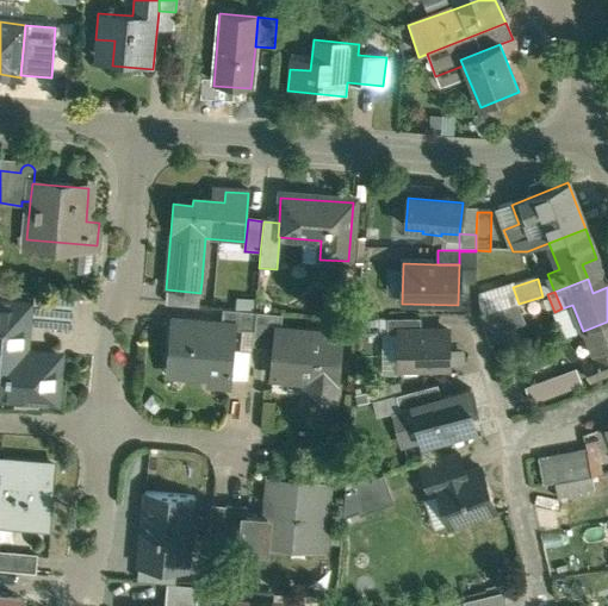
[(74,298),(35,294),(31,326),(72,330),(74,298)]
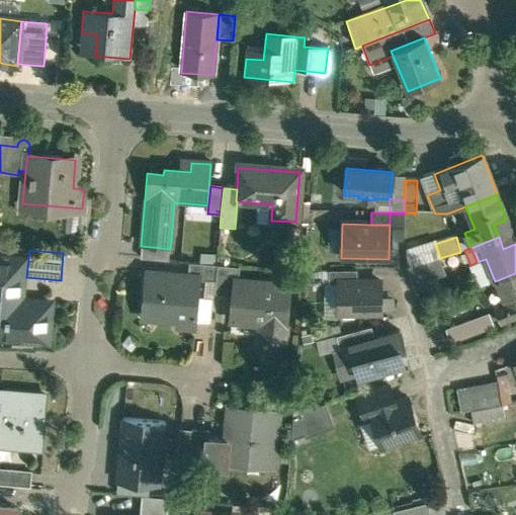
[(21,261),(0,259),(0,321),(2,321),(1,336),(36,340),(38,327),(47,328),(49,305),(18,303),(21,261)]
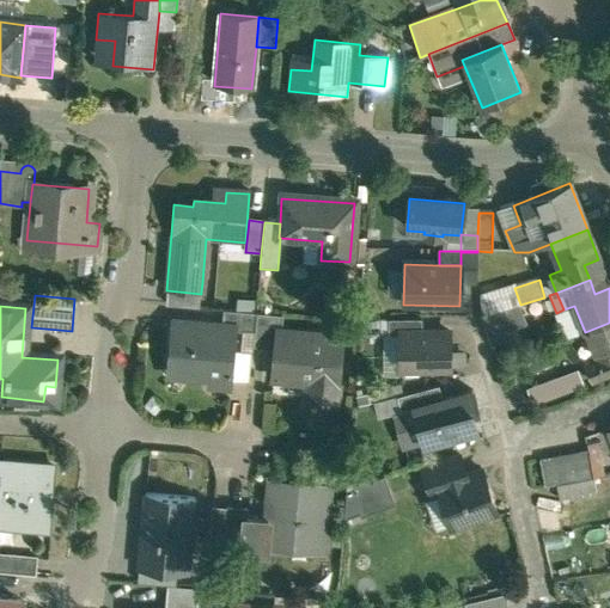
[(256,314),(224,312),(221,327),(235,329),(235,332),(254,333),(256,314)]
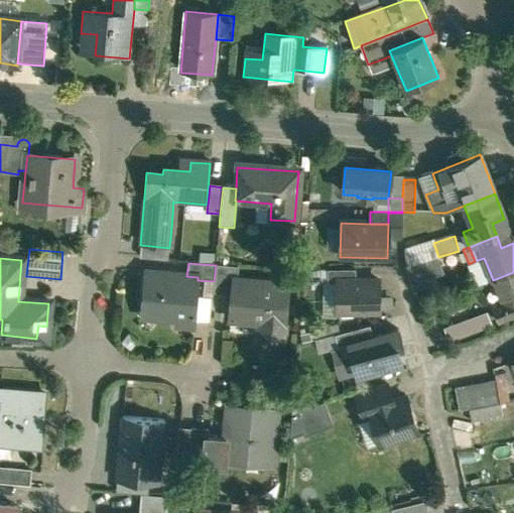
[(238,267),(216,265),(214,281),(213,293),(231,294),(233,279),(237,280),(238,267)]
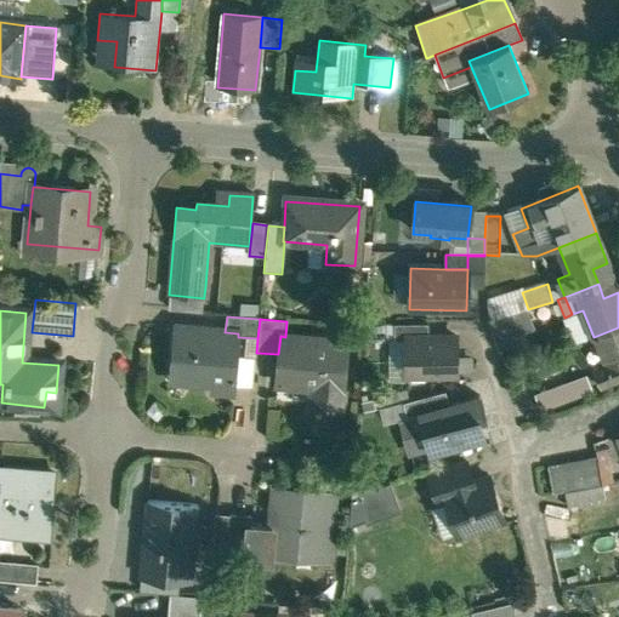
[(427,326),(393,326),(393,342),(404,342),(404,341),(427,341),(427,326)]
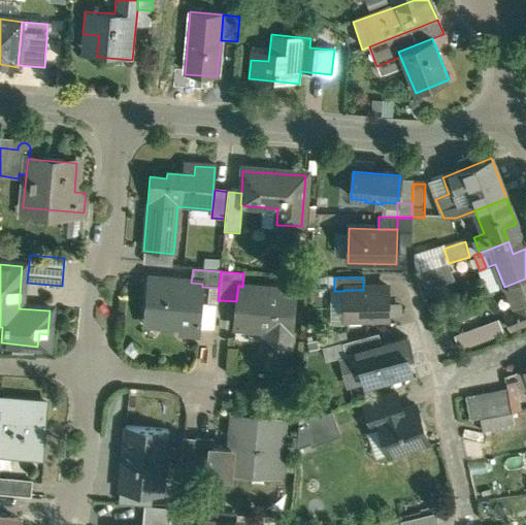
[(525,279),(504,287),(514,310),(503,315),(510,330),(525,323),(525,279)]
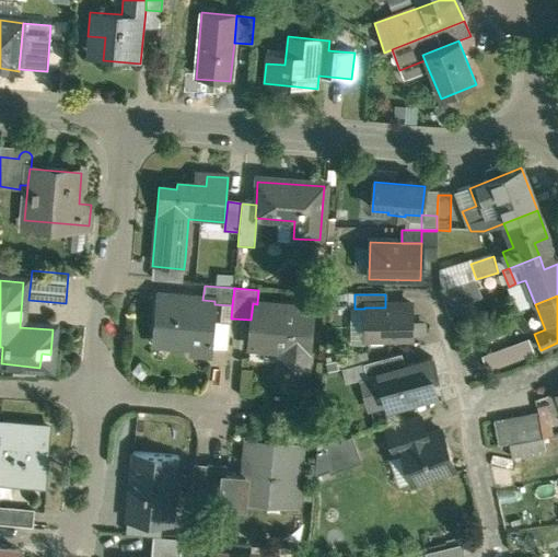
[(202,300),(158,297),(153,344),(190,347),(190,350),(189,352),(190,356),(193,357),(210,358),(214,304),(214,301),(202,300)]
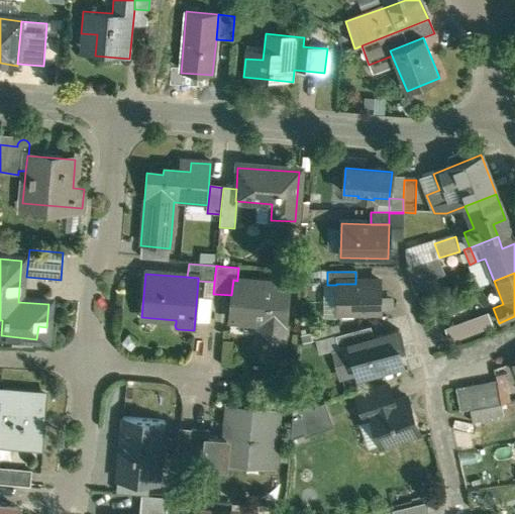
[(237,281),(233,280),(231,295),(229,321),(247,323),(248,319),(265,320),(263,338),(258,337),(258,339),(284,341),(290,285),(237,281)]
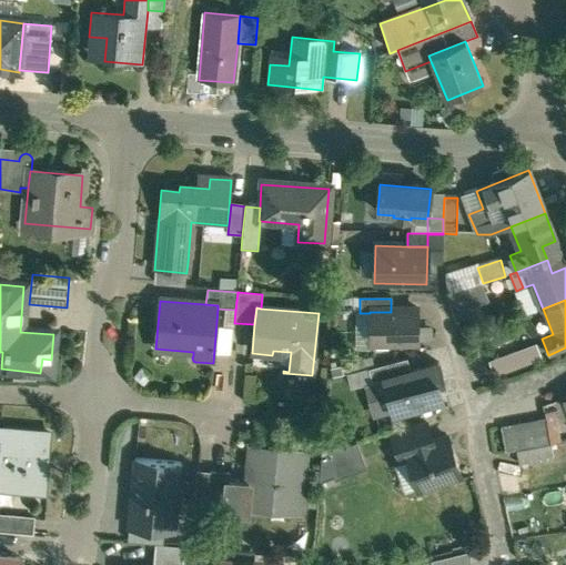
[(391,312),(370,312),(370,313),(370,343),(418,343),(417,312),(391,312)]
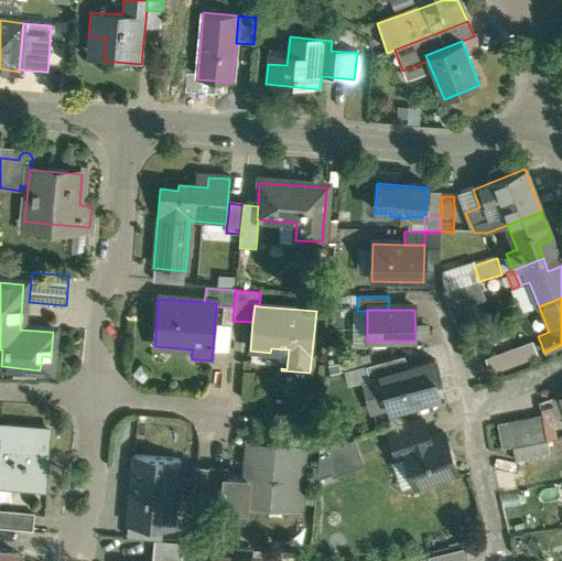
[(532,344),(487,360),(492,374),(537,357),(532,344)]
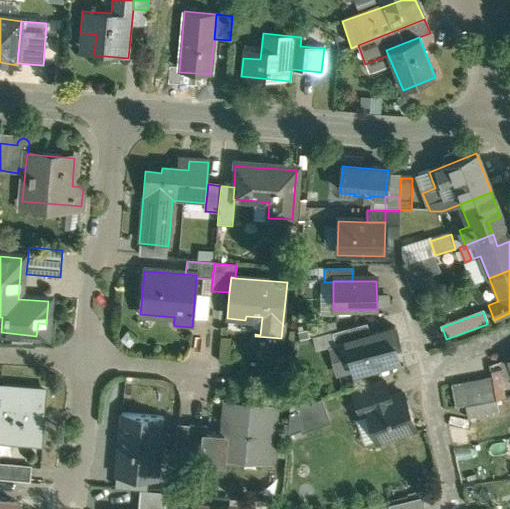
[(366,324),(331,333),(335,346),(346,343),(346,342),(369,335),(366,324)]
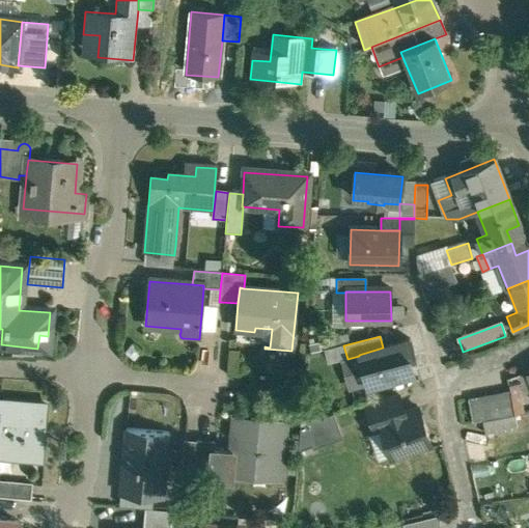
[(383,348),(359,355),(359,356),(367,387),(412,374),(408,358),(413,357),(409,341),(383,348)]
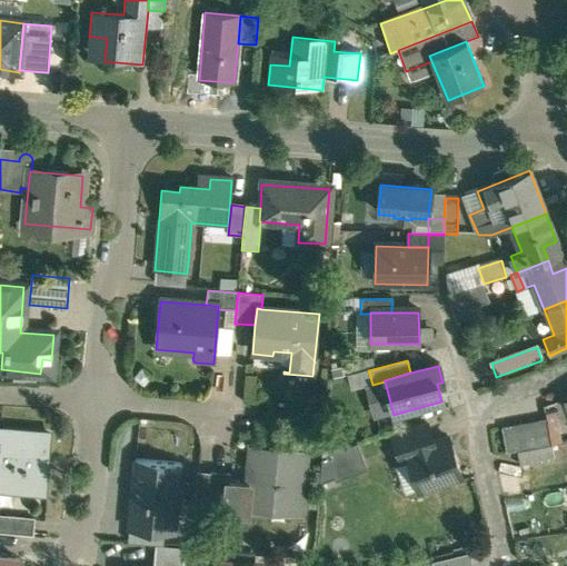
[(547,423),(503,432),(507,455),(551,446),(547,423)]
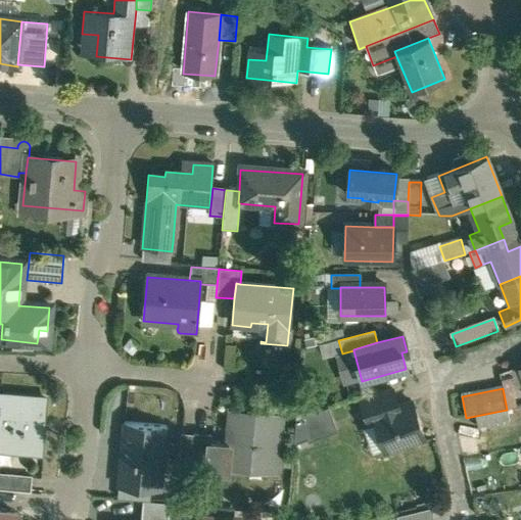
[(392,391),(361,402),(368,425),(375,423),(373,417),(398,408),(392,391)]
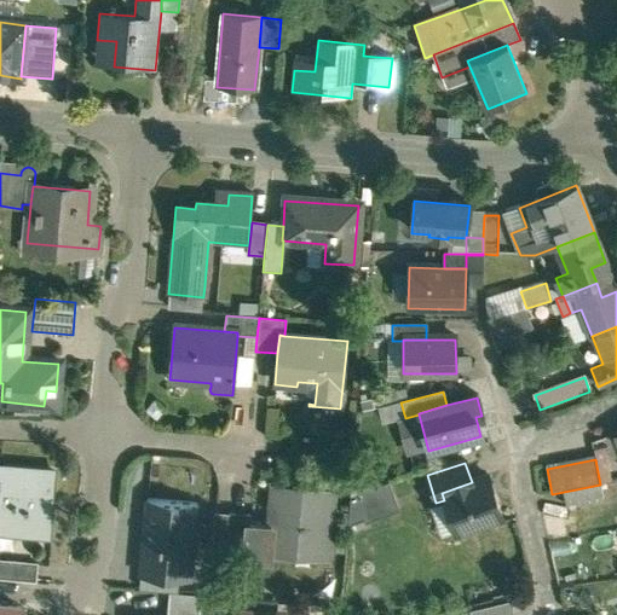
[(55,473),(3,468),(0,487),(0,528),(48,533),(55,473)]
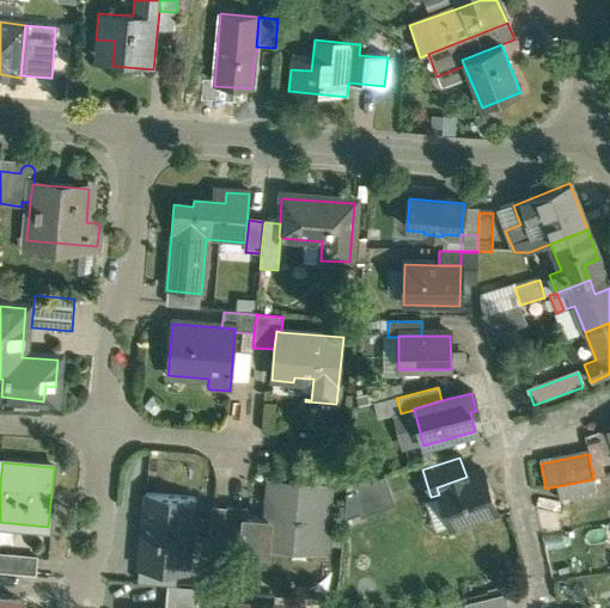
[(467,477),(437,487),(439,495),(451,527),(495,513),(482,472),(467,477)]
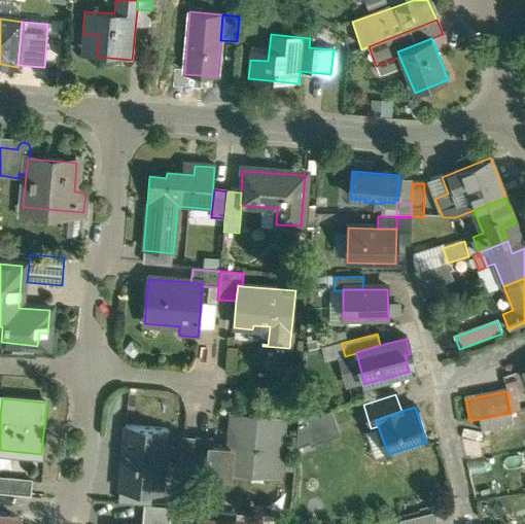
[(331,413),(293,414),(294,443),(333,441),(331,413)]
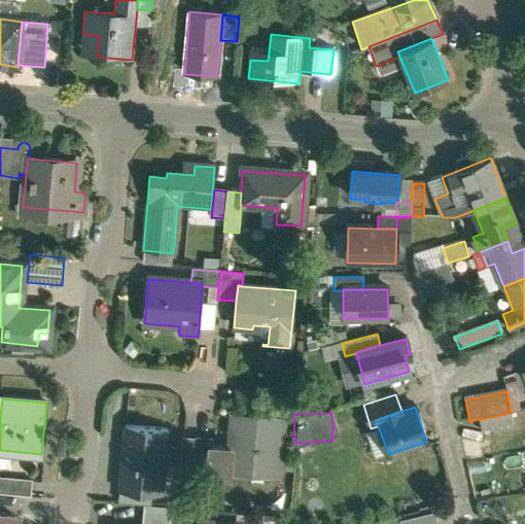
[(511,415),(479,421),(482,434),(512,427),(511,415)]
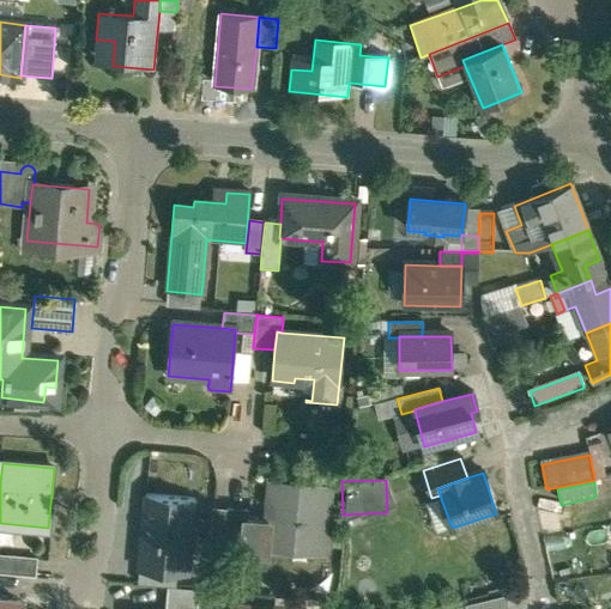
[(325,493),(271,488),(268,521),(266,543),(320,548),(325,493)]
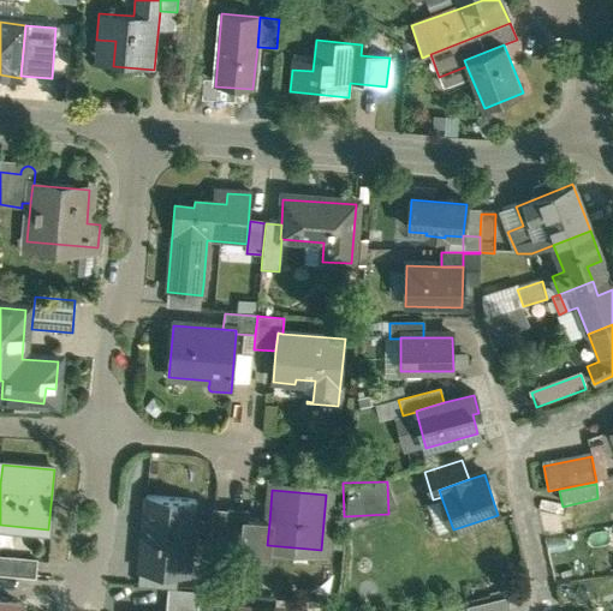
[(195,503),(146,498),(140,571),(188,576),(195,503)]
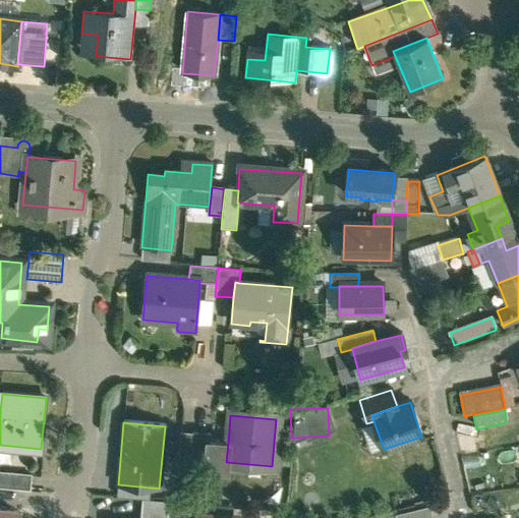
[(179,434),(177,460),(191,461),(193,435),(179,434)]
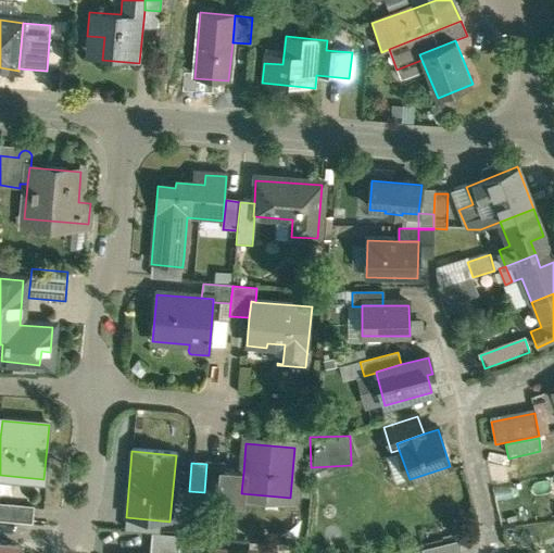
[(224,466),(206,464),(204,492),(203,499),(222,501),(224,472),(224,466)]
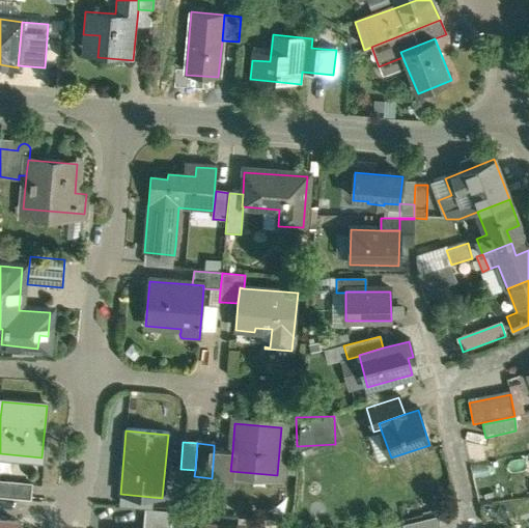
[(232,451),(214,450),(212,478),(230,479),(230,471),(232,451)]
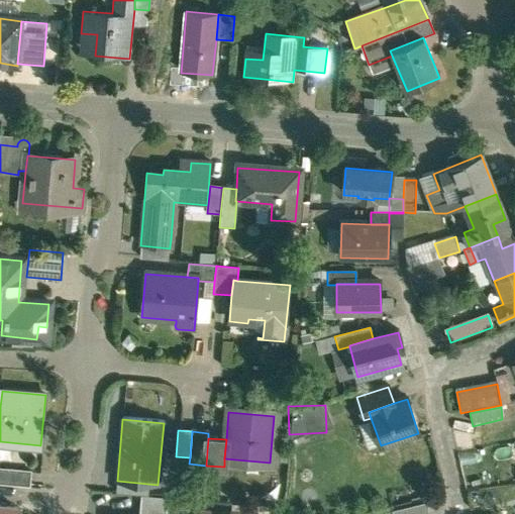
[(32,473),(0,470),(0,484),(30,487),(32,473)]
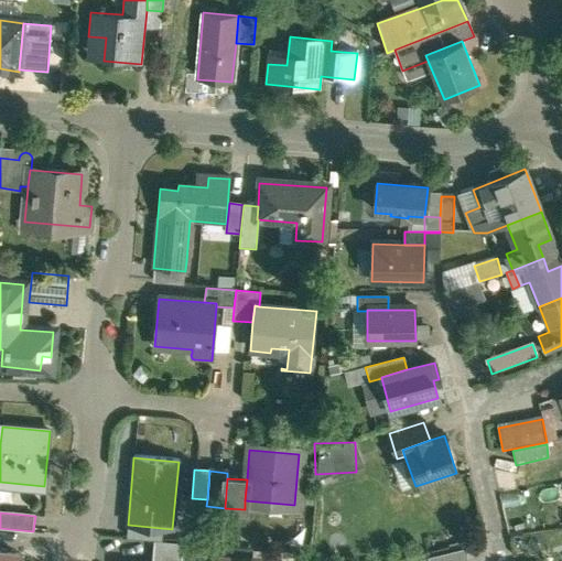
[(180,560),(182,545),(153,541),(151,560),(180,560)]
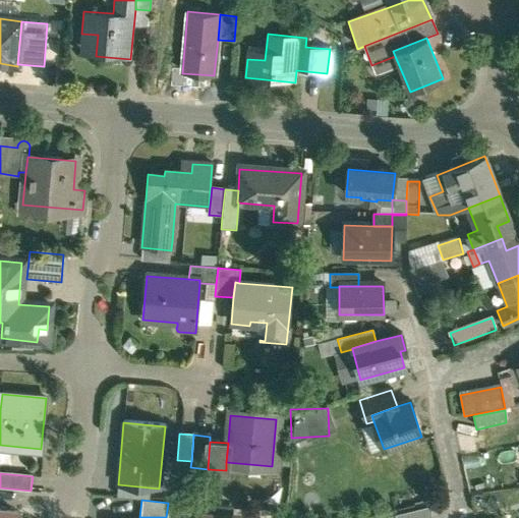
[(430,517),(429,507),(395,515),(395,517),(430,517)]
